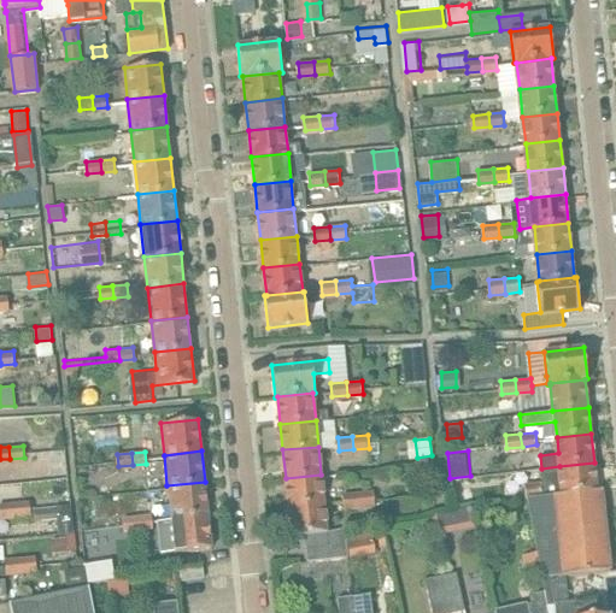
[(597,489),(594,463),(559,466),(562,493),(580,491),(597,489)]
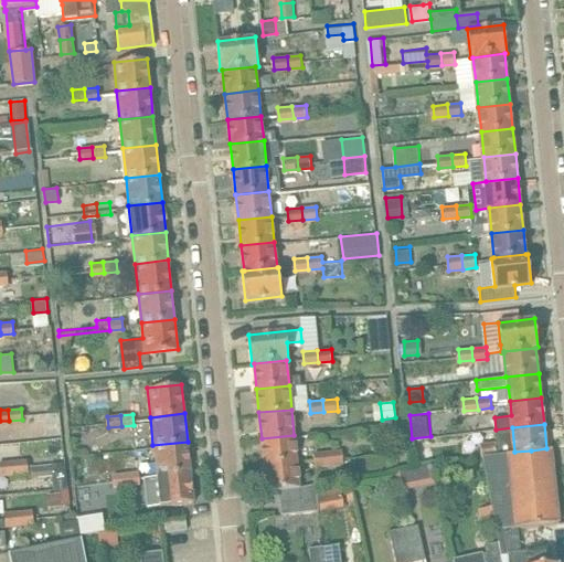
[(297,460),(294,435),(262,438),(264,464),(297,460)]
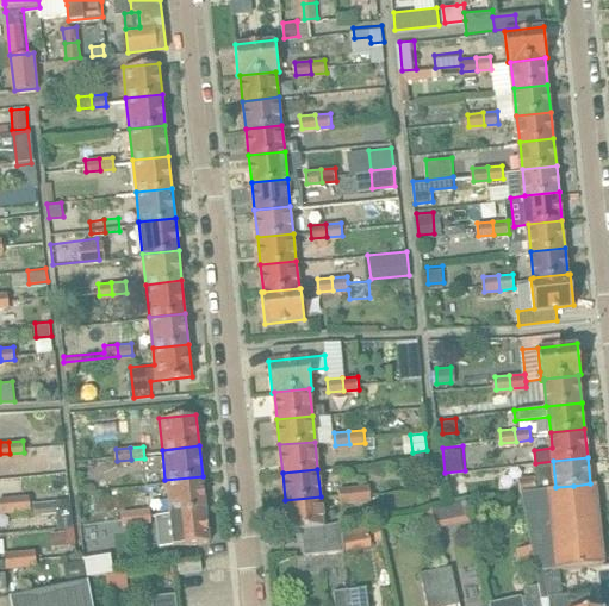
[(203,476),(165,480),(168,511),(206,507),(203,476)]
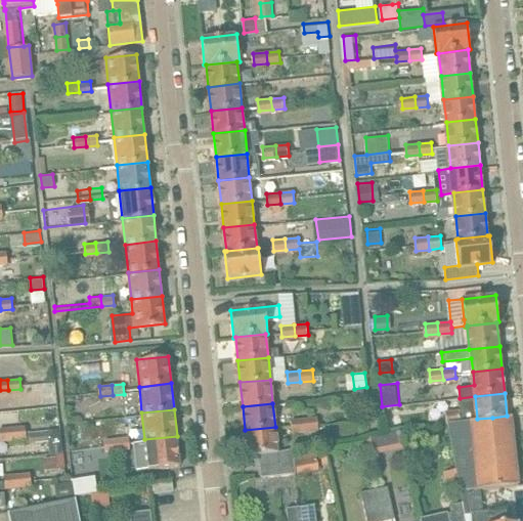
[(460,421),(448,422),(454,462),(460,490),(481,488),(518,484),(515,449),(511,416),(507,416),(492,418),(477,419),(471,420),(460,421)]
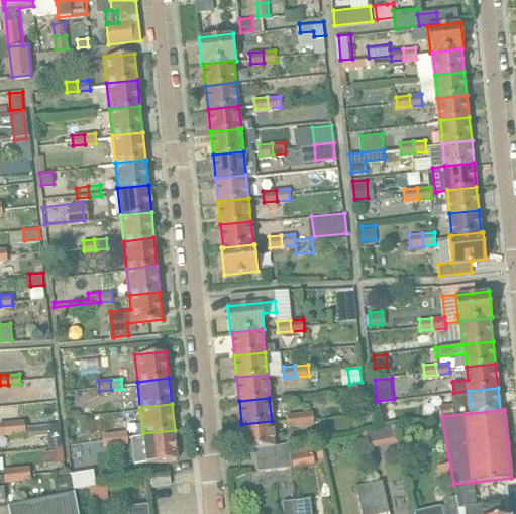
[(301,413),(302,424),(314,423),(313,412),(301,413)]
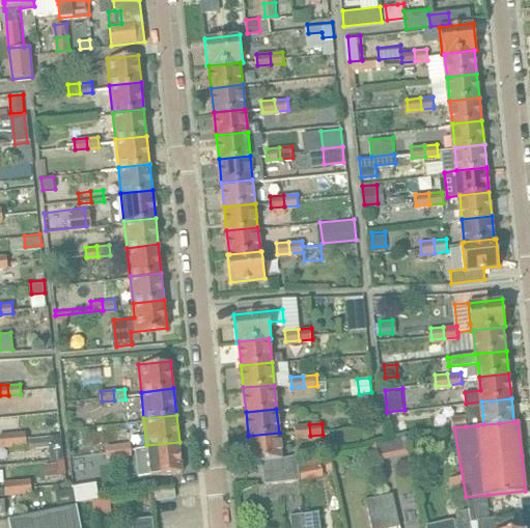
[(310,436),(309,424),(296,425),(297,437),(310,436)]
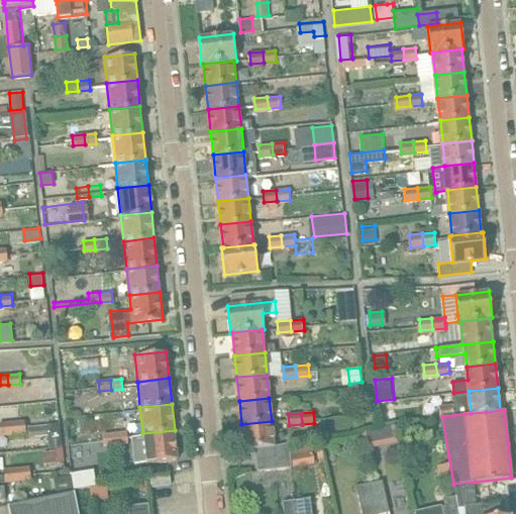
[(22,421),(11,422),(12,432),(23,431),(22,421)]
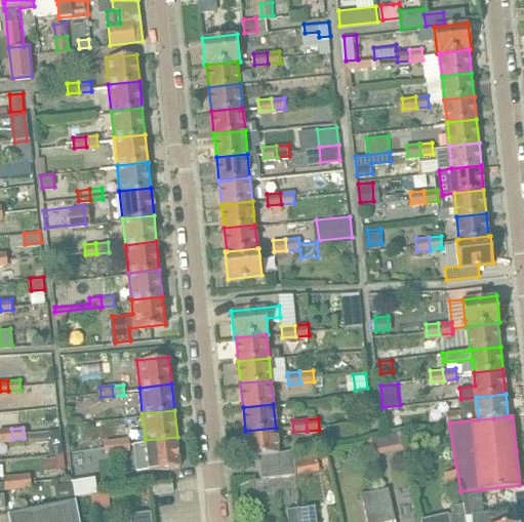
[(258,454),(258,456),(278,452),(276,428),(245,431),(248,455),(258,454)]
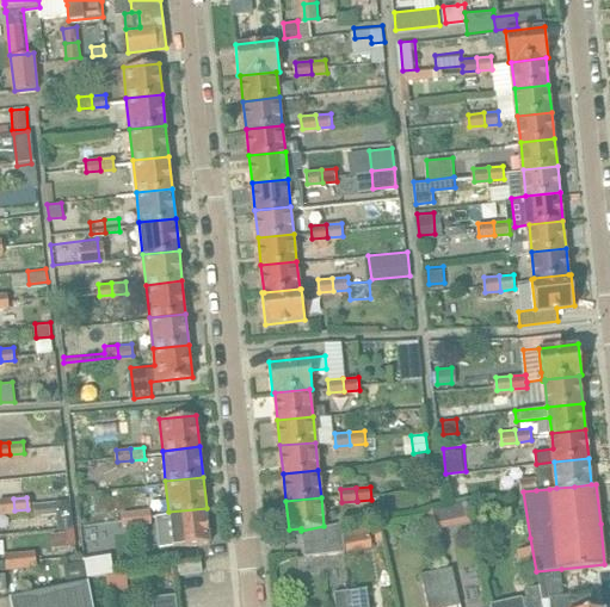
[(14,511),(13,499),(0,500),(0,509),(0,512),(14,511)]
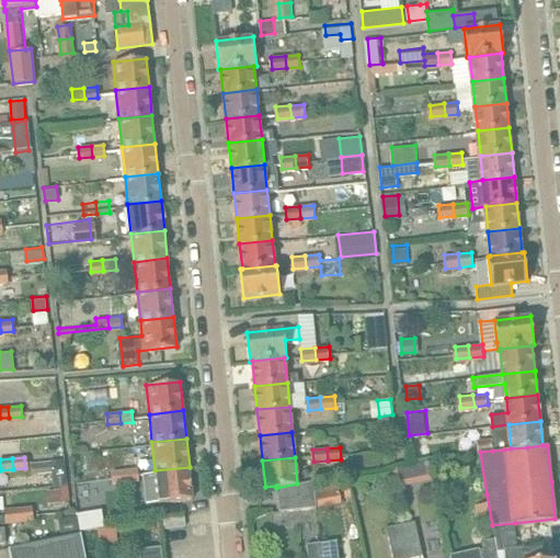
[(68,481),(66,458),(52,460),(54,482),(68,481)]
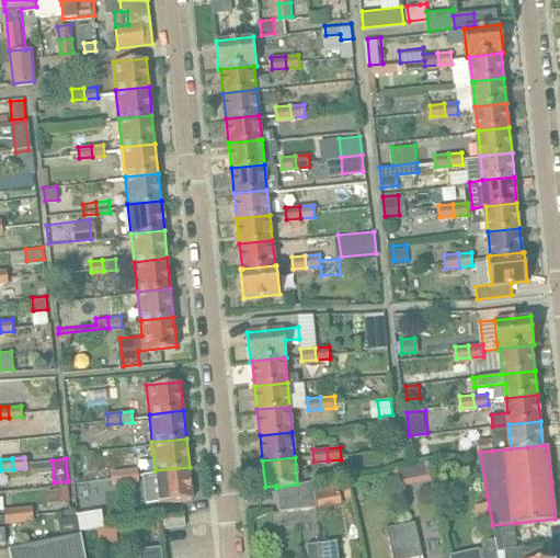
[(398,465),(398,479),(432,478),(431,464),(398,465)]
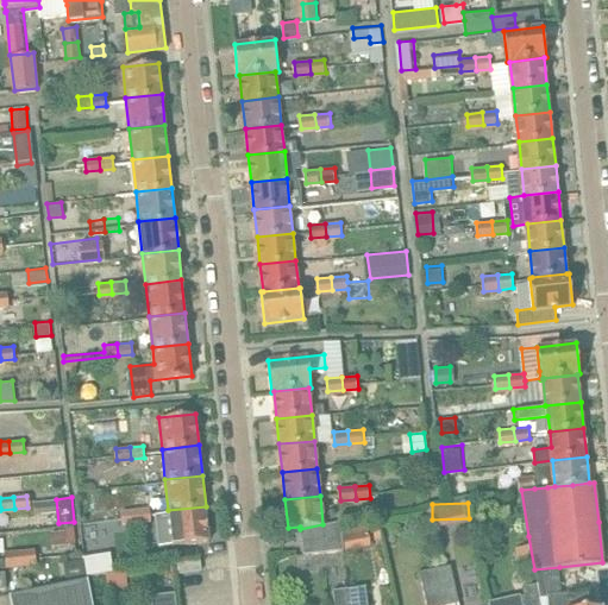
[(135,508),(136,520),(150,518),(149,506),(135,508)]
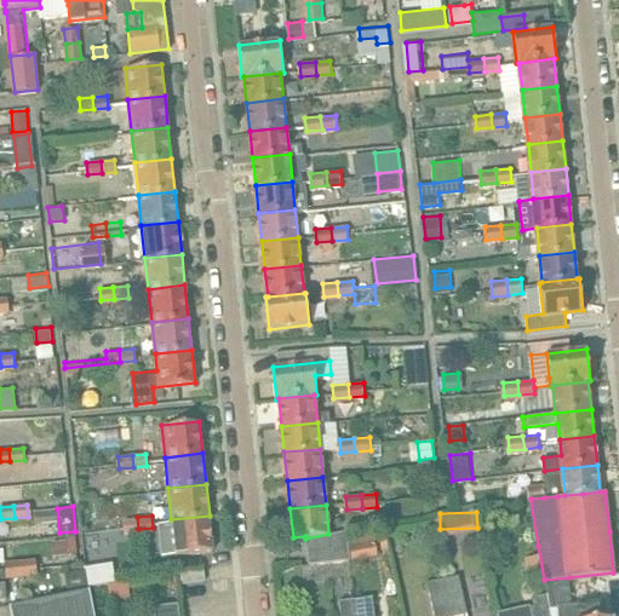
[(210,516),(171,519),(159,522),(162,554),(213,550),(210,516)]
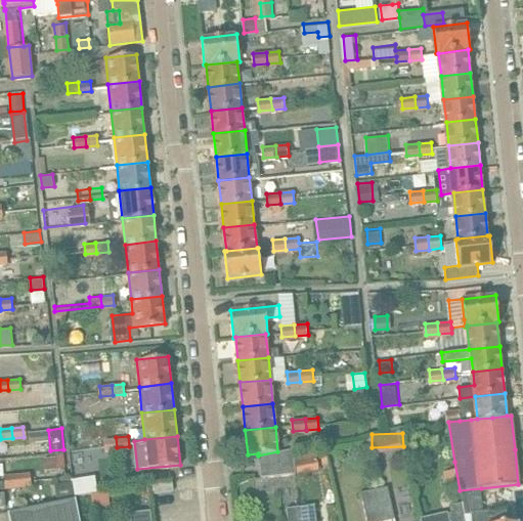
[(117,447),(116,437),(103,438),(104,449),(117,447)]
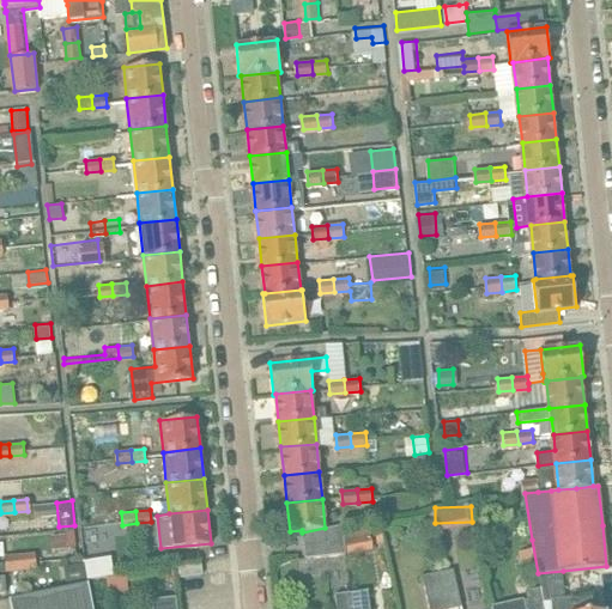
[(302,533),(306,556),(346,552),(341,524),(325,528),(302,533)]
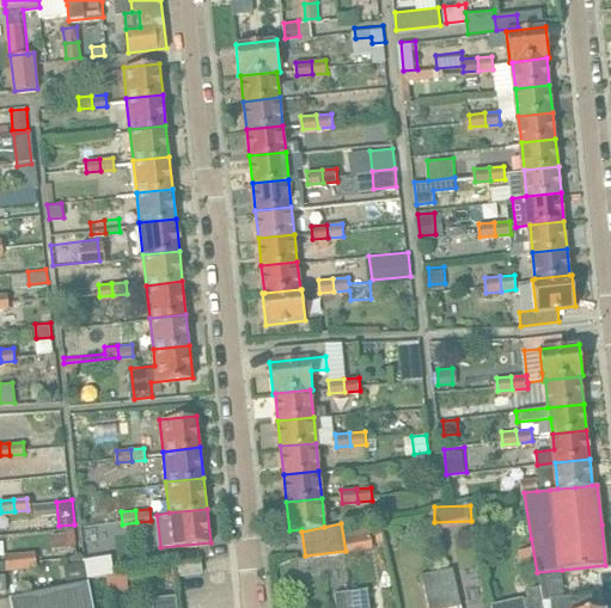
[(66,532),(54,533),(55,547),(67,546),(66,532)]
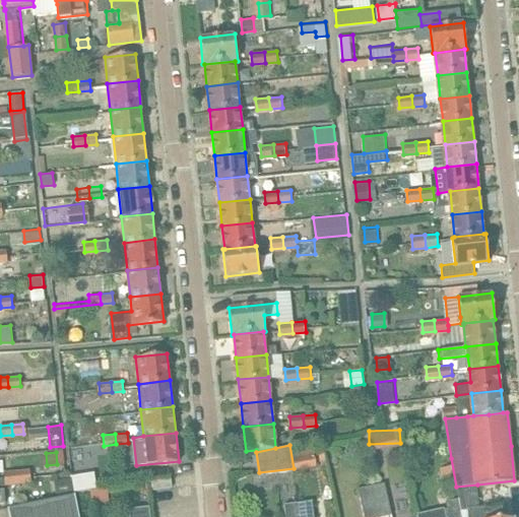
[(29,469),(17,471),(18,481),(30,480),(29,469)]
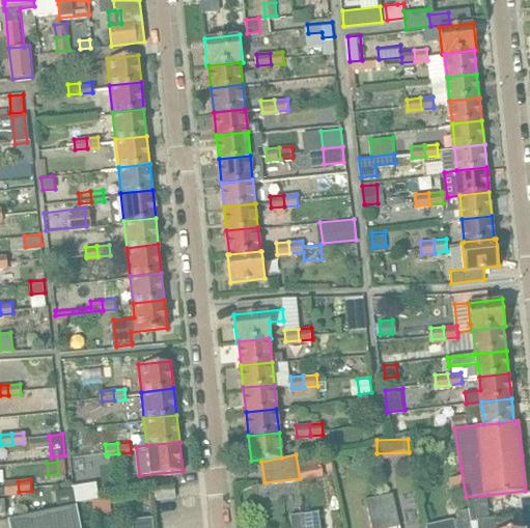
[(18,481),(6,482),(7,493),(19,492),(18,481)]
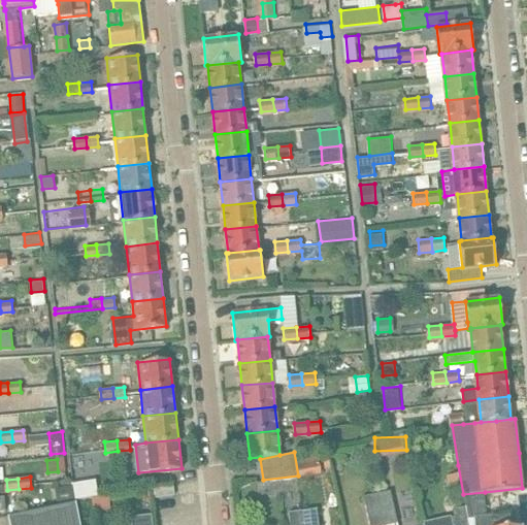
[(77,497),(97,493),(94,479),(74,484),(77,497)]
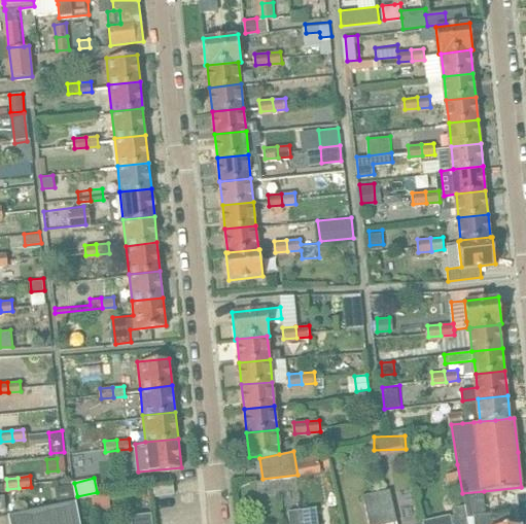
[(153,495),(174,492),(173,481),(151,485),(153,495)]
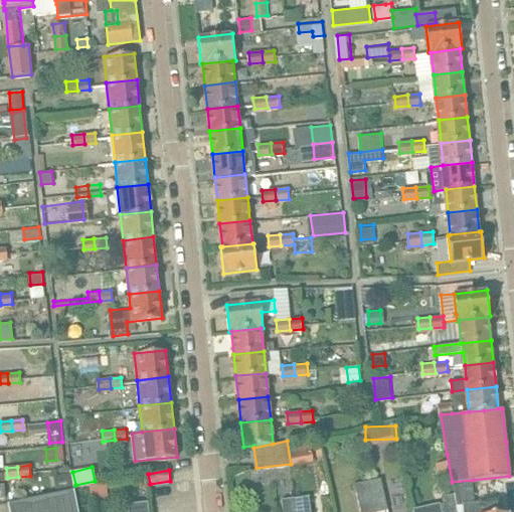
[(68,474),(52,476),(53,485),(70,482),(68,474)]
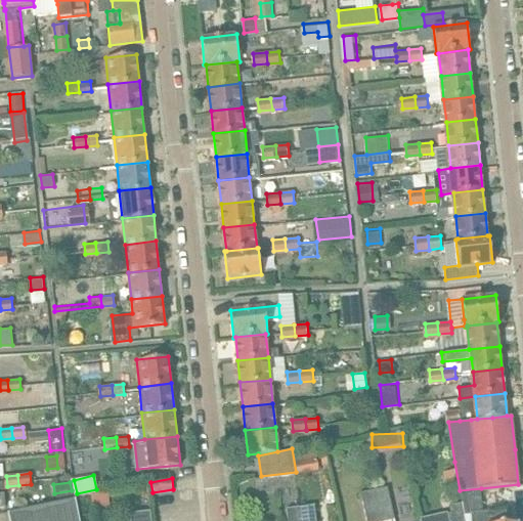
[(388,485),(375,488),(382,520),(395,518),(388,485)]
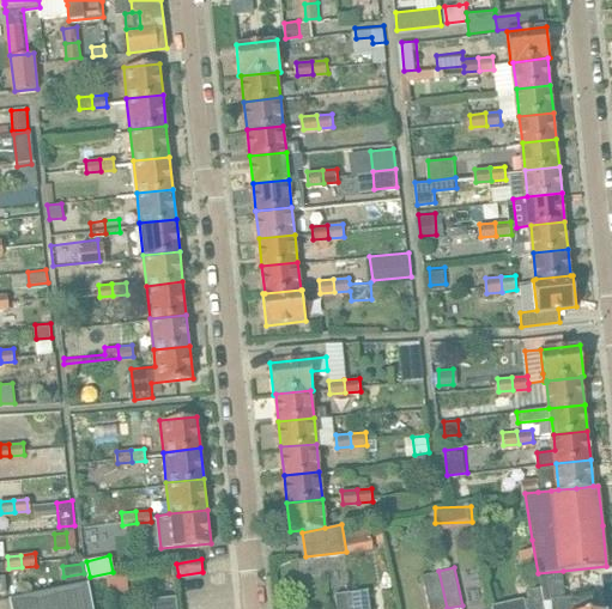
[(446,608),(447,608),(438,571),(424,573),(431,608),(446,608)]
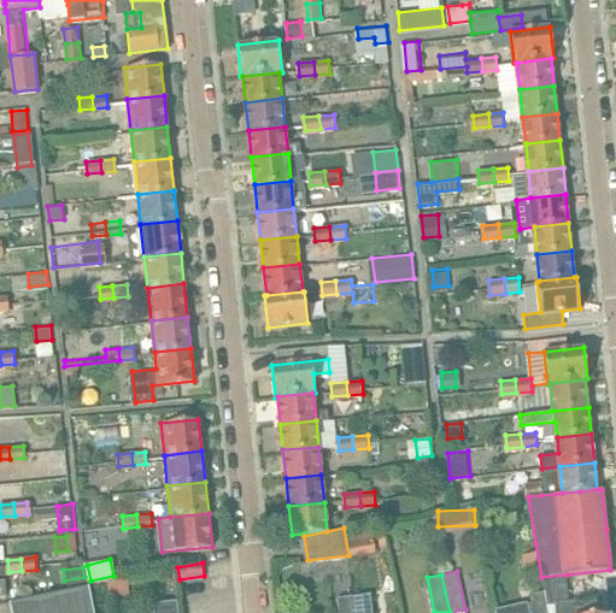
[(569,601),(567,575),(541,577),(544,590),(547,605),(555,603),(556,612),(598,612),(597,599),(569,601)]
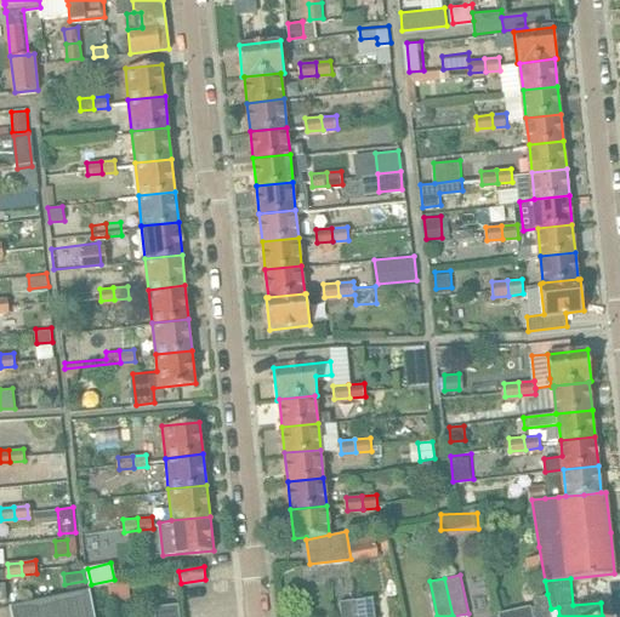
[(128,582),(108,583),(109,596),(129,596),(128,582)]
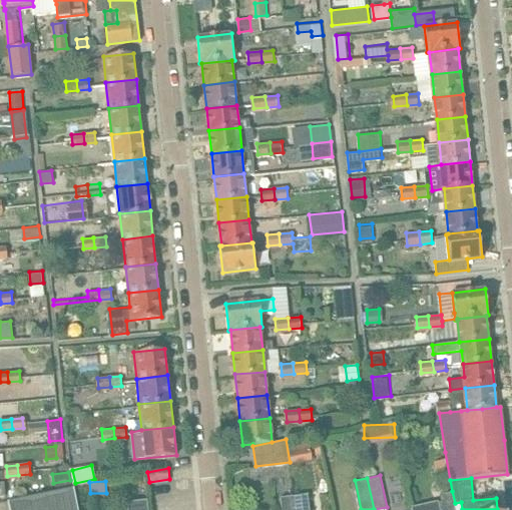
[(76,509),(71,486),(8,500),(10,509),(76,509)]
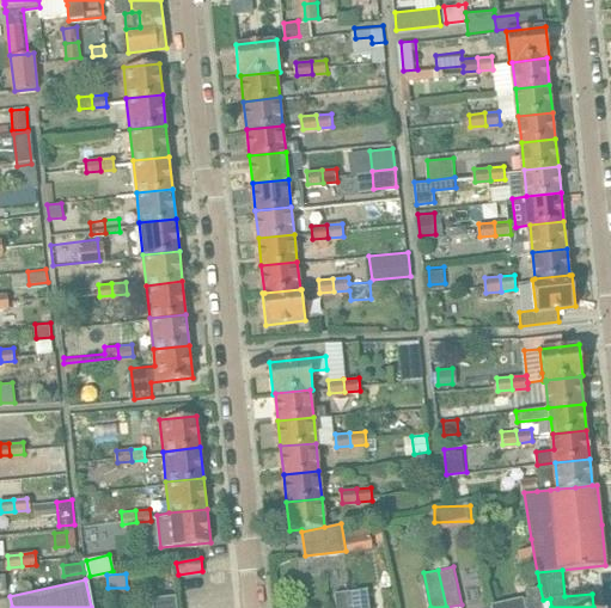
[(544,607),(543,600),(539,585),(526,588),(527,597),(493,605),(493,607),(544,607)]
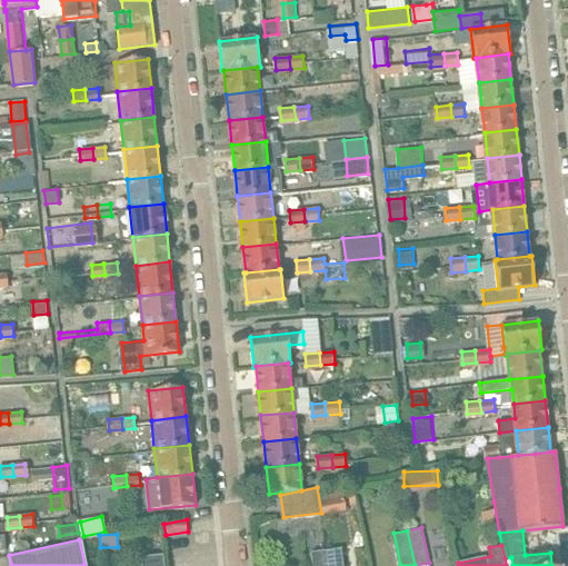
[(344,565),(341,547),(326,549),(328,565),(344,565)]
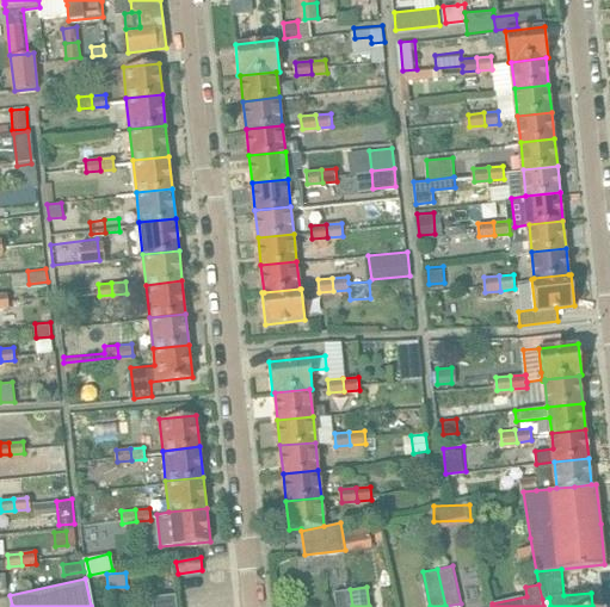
[(352,606),(350,589),(336,590),(337,606),(352,606)]
